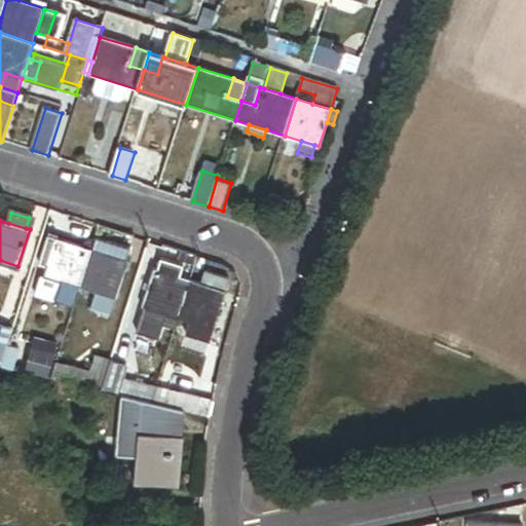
[(80,286),(91,249),(57,237),(54,246),(47,267),(45,274),(80,286)]
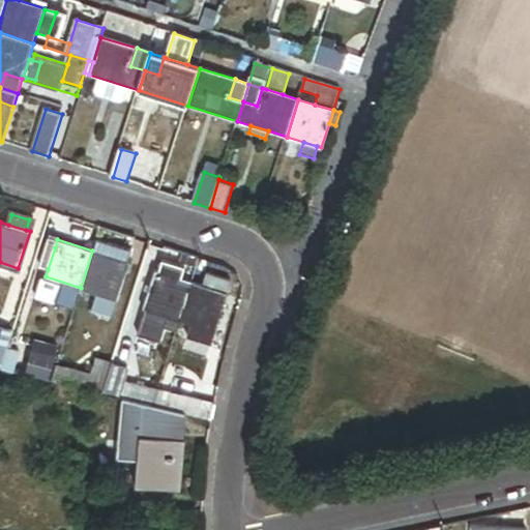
[(110,243),(106,255),(123,261),(127,249),(110,243)]
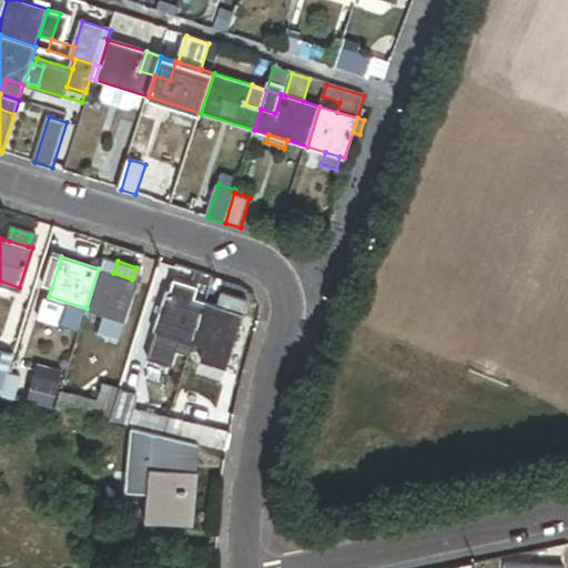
[(51,288),(59,265),(52,263),(44,286),(51,288)]
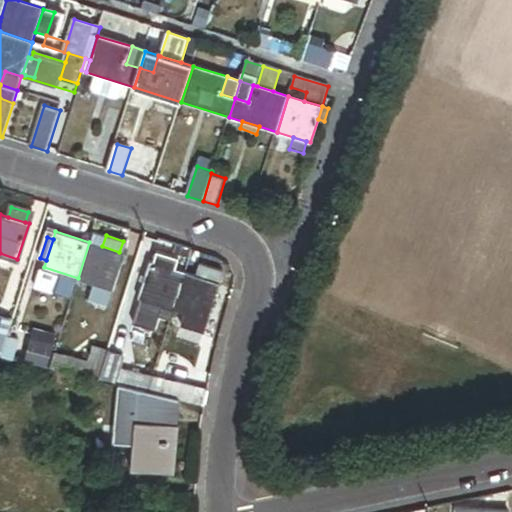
[(102,246),(89,242),(78,278),(92,282),(112,289),(124,253),(119,252),(102,246)]
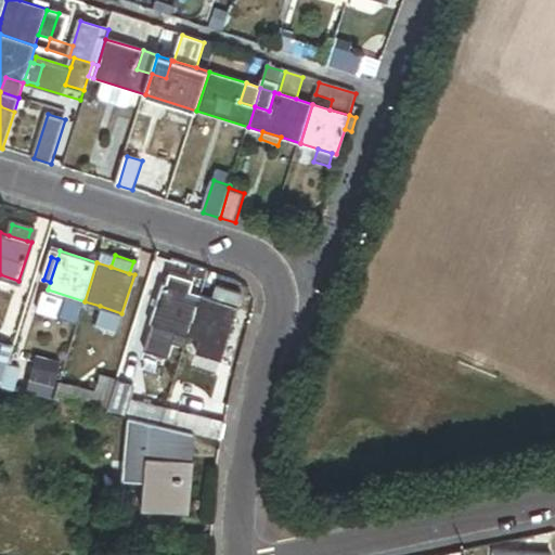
[(168,285),(188,291),(191,279),(171,273),(168,285)]
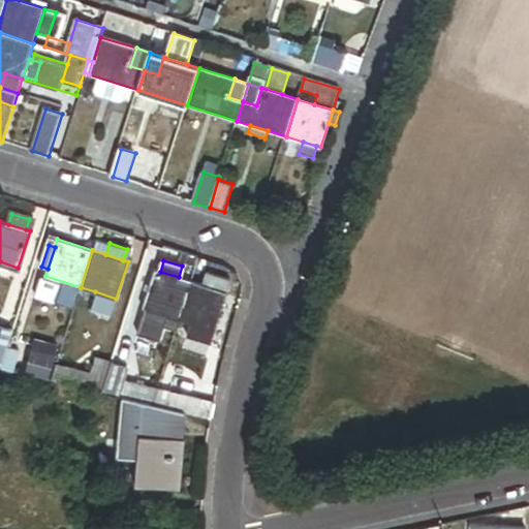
[(180,318),(191,281),(179,277),(160,272),(156,270),(145,308),(165,314),(180,318)]
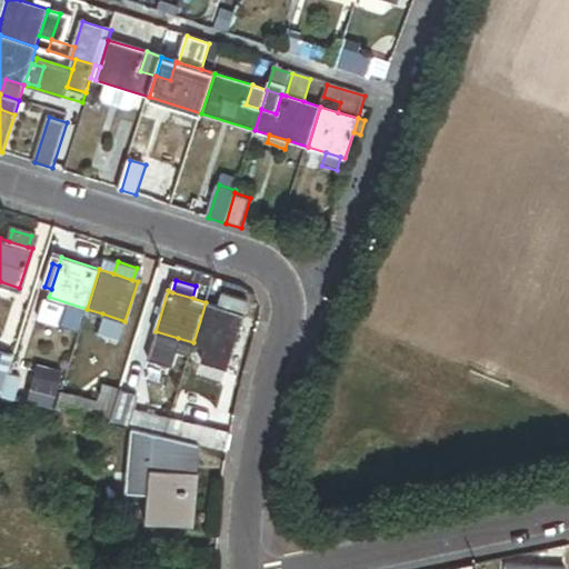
[(226,369),(247,302),(223,295),(220,307),(206,302),(193,342),(205,346),(200,361),(226,369)]
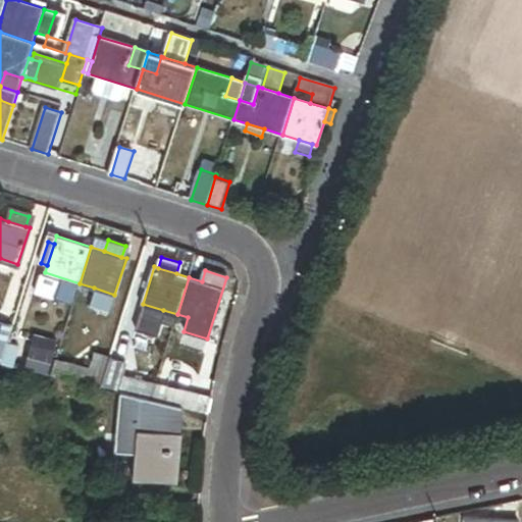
[(73,303),(80,283),(45,272),(43,272),(36,292),(73,303)]
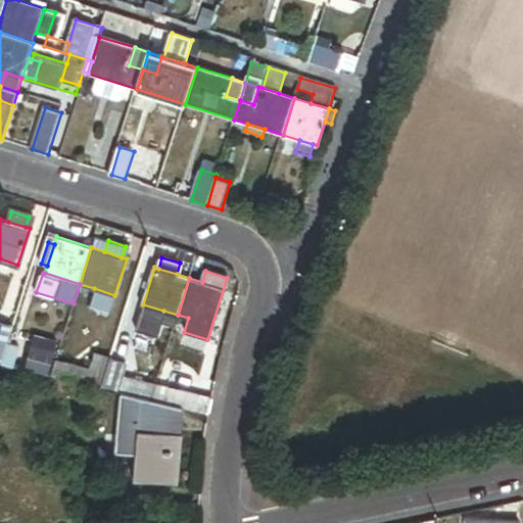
[(94,288),(87,308),(108,316),(114,295),(94,288)]
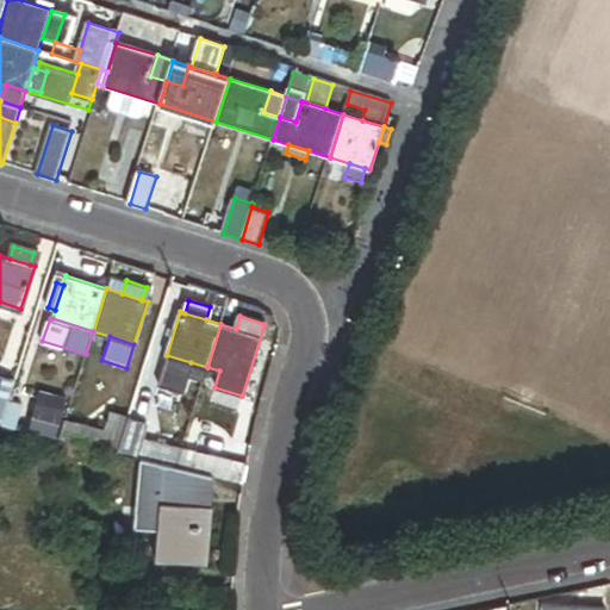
[(191,362),(167,355),(161,372),(185,379),(191,362)]
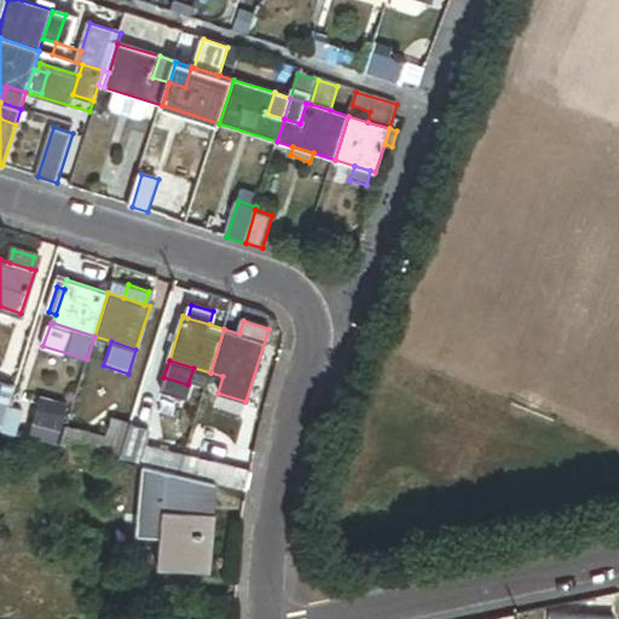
[(0,417),(11,385),(0,381),(0,417)]
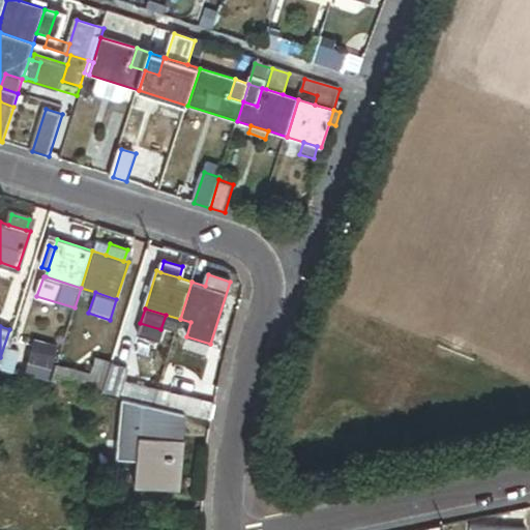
[(25,375),(47,381),(55,348),(33,342),(25,375)]
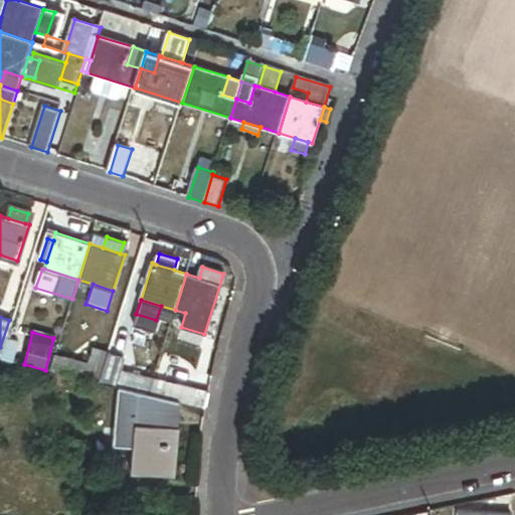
[(94,349),(89,364),(83,379),(99,383),(108,354),(94,349)]
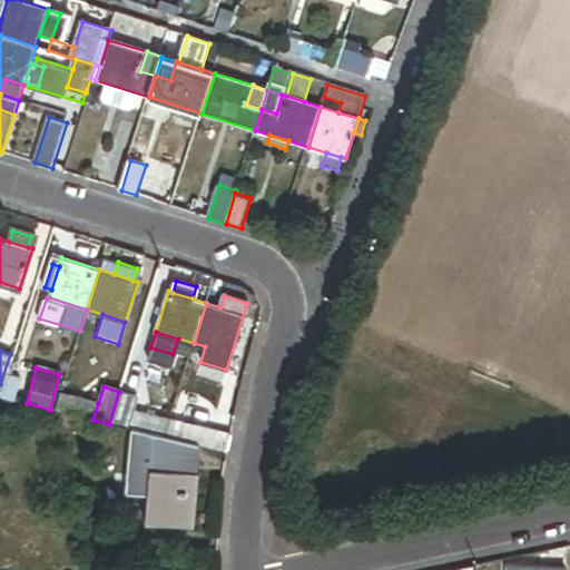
[(136,397),(119,392),(109,424),(129,430),(131,412),(136,397)]
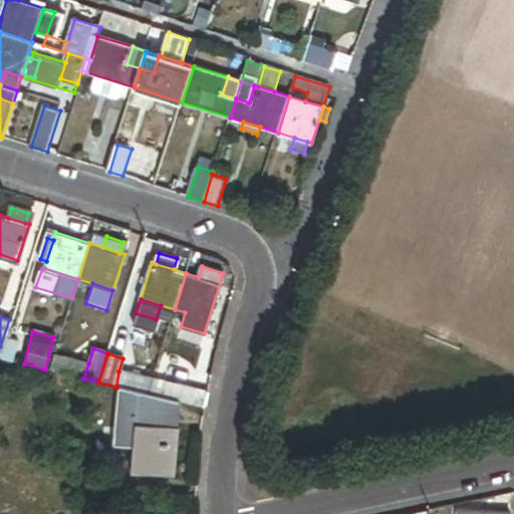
[(54,355),(49,370),(50,370),(71,375),(83,378),(88,363),(54,355)]
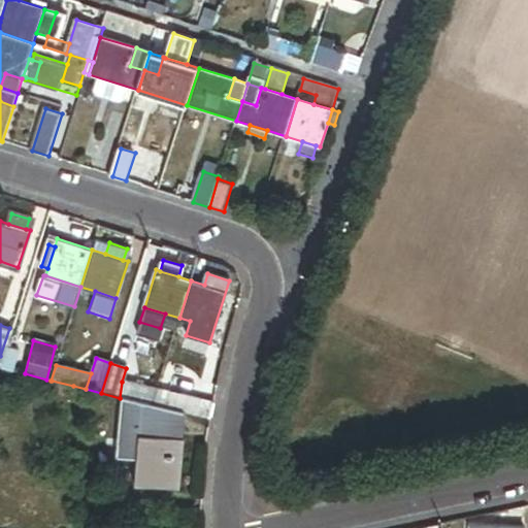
[(73,386),(52,381),(48,393),(70,398),(73,386)]
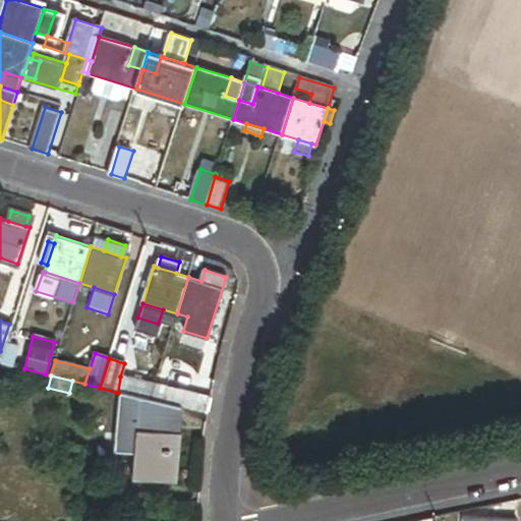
[(155,385),(120,377),(118,393),(150,400),(155,385)]
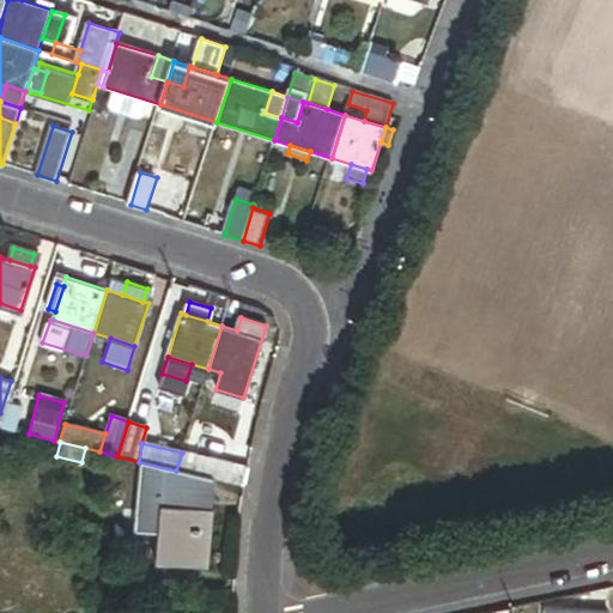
[(248,469),(182,453),(176,471),(212,479),(246,487),(248,469)]
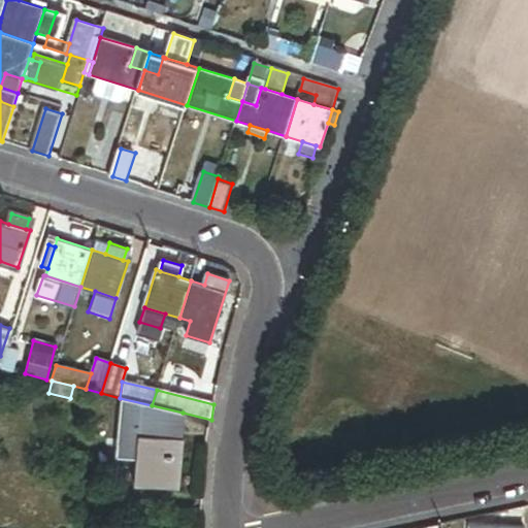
[(152,405),(120,398),(116,459),(136,461),(134,486),(175,490),(183,413),(152,405)]
